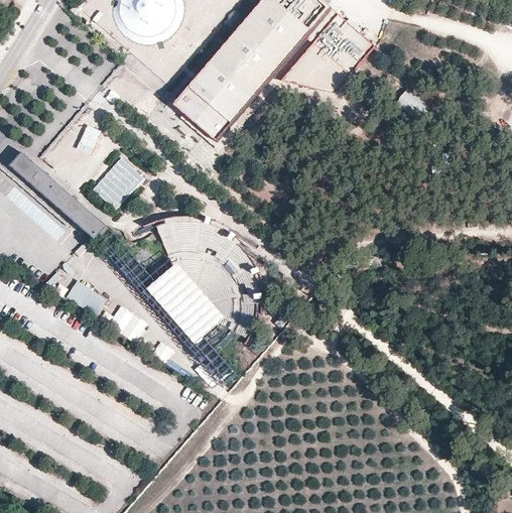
[(128,38),(138,41),(163,38),(174,24),(178,11),(176,0),(113,0),(108,6),(109,15),(100,25),(122,43),(116,37),(117,31),(123,33),(128,38)]
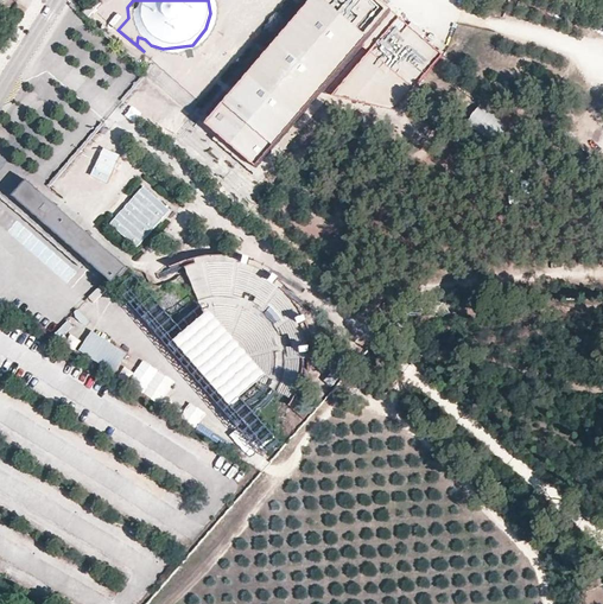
[(253,165),(365,35),(323,0),(305,0),(202,122),(253,165)]
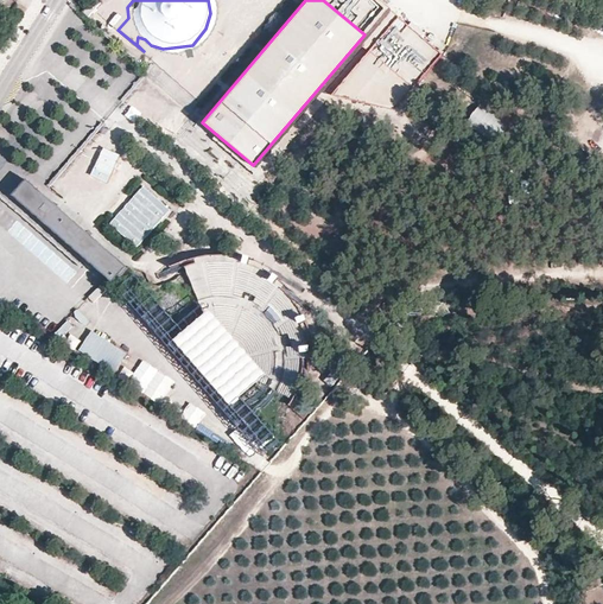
[(323,0),(365,35),(387,7),(378,0),(323,0)]
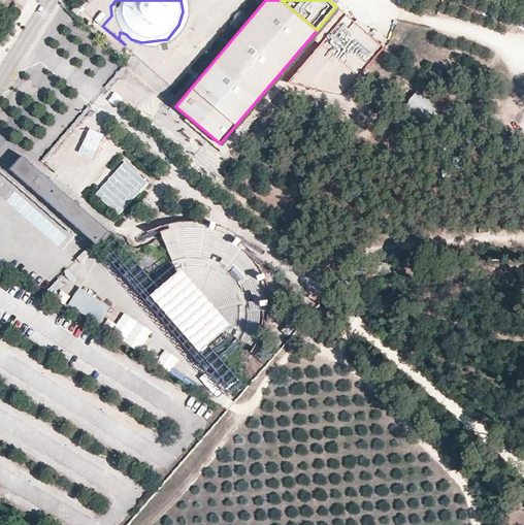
[(381,44),(342,12),(285,80),(338,93),(381,44)]
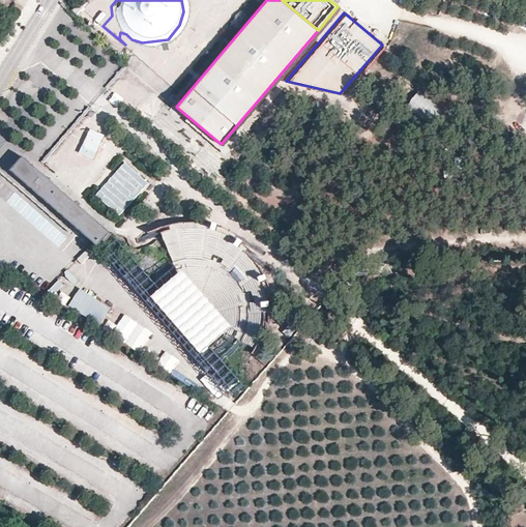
[(312,40),(290,66),(294,69),(317,44),(312,40)]
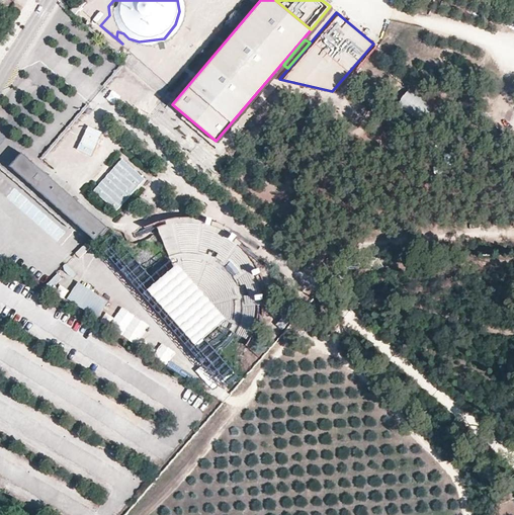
[(30,162),(19,153),(9,165),(93,238),(103,226),(30,162)]
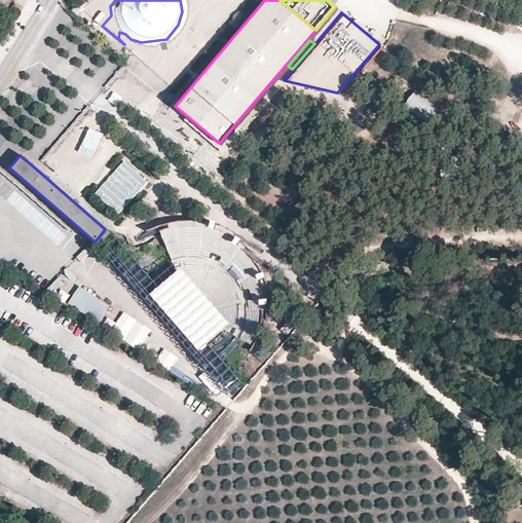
[(143,179),(119,158),(90,192),(114,212),(143,179)]
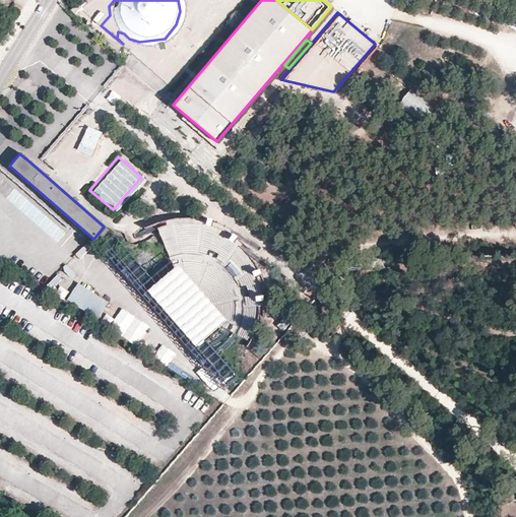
[(164,224),(153,228),(179,285),(183,284),(193,284),(198,288),(202,292),(204,296),(206,301),(207,305),(206,310),(204,315),(249,345),(255,327),(256,321),(261,320),(260,297),(264,296),(257,274),(245,258),(248,254),(232,242),(235,237),(206,224),(189,221),(164,224)]
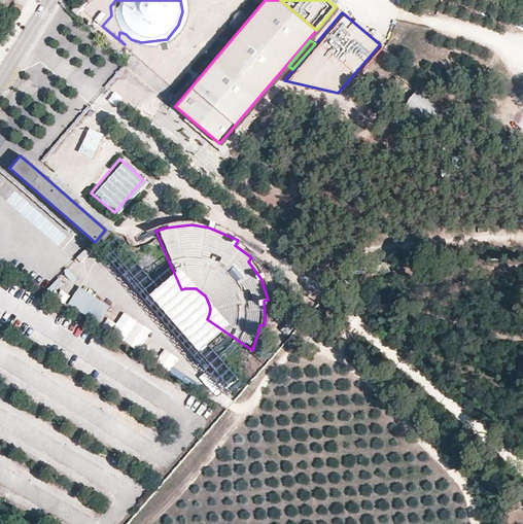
[(127,270),(135,263),(114,237),(100,249),(224,393),(239,381),(228,369),(219,376),(127,270)]
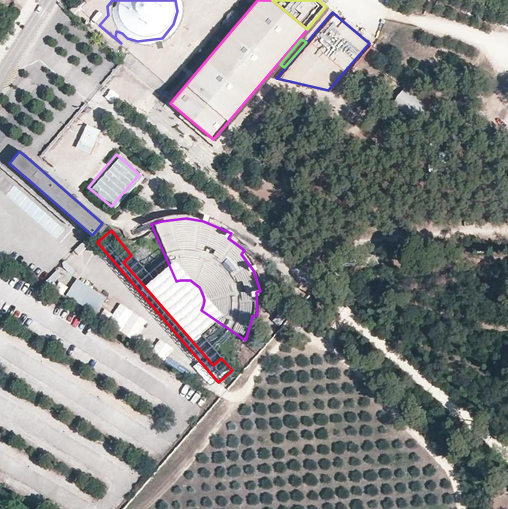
[(80,237),(70,247),(75,252),(85,241),(80,237)]
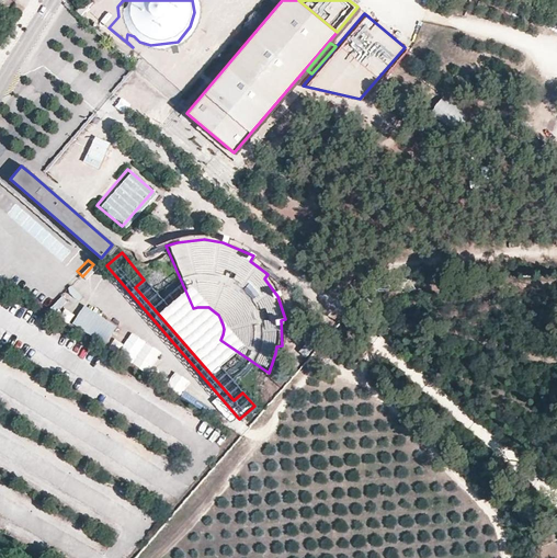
[(173,312),(144,280),(135,287),(234,400),(242,393),(214,359),(224,350),(183,304),(173,312)]
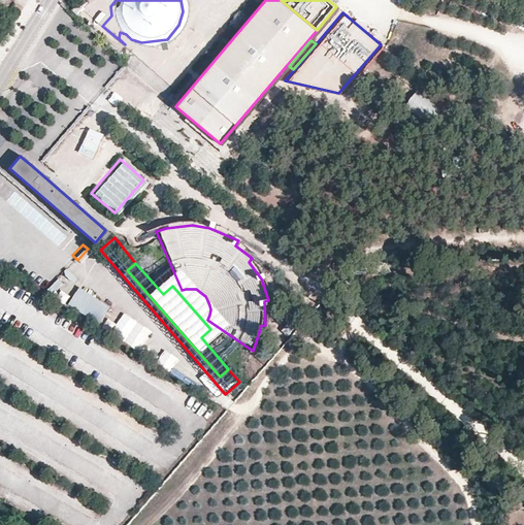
[(62,266),(60,267),(61,272),(66,277),(70,277),(72,275),(62,266)]
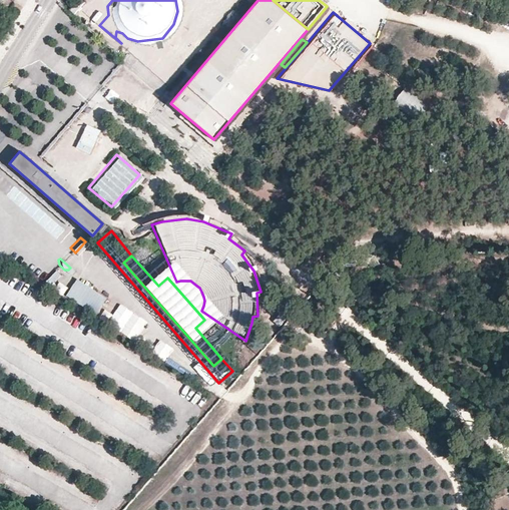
[(57,273),(52,268),(42,279),(46,283),(57,273)]
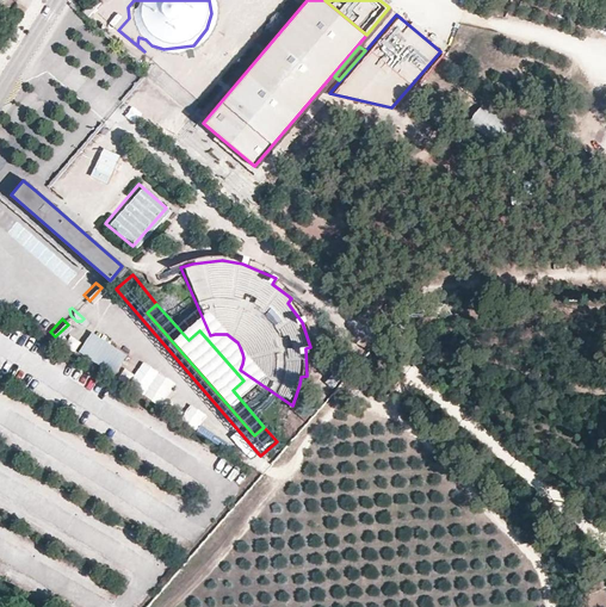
[(123,351),(87,328),(73,351),(109,372),(123,351)]
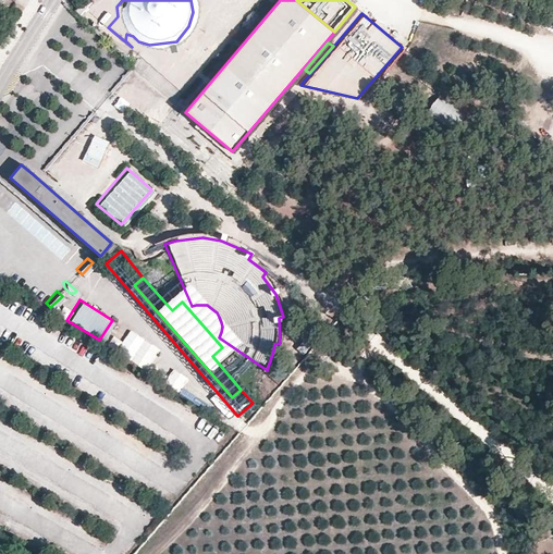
[(156,346),(126,327),(112,348),(142,367),(156,346)]
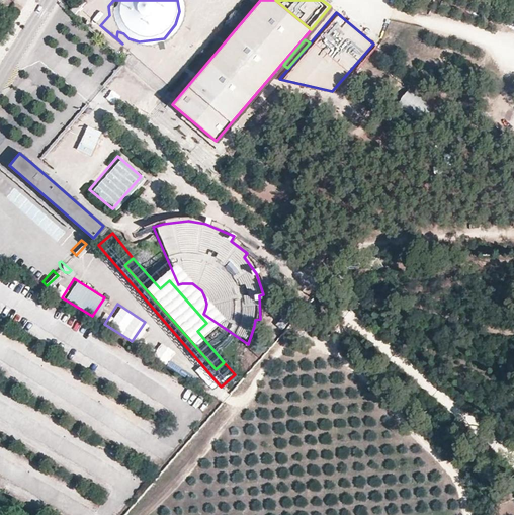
[(171,350),(158,341),(149,353),(162,363),(171,350)]
